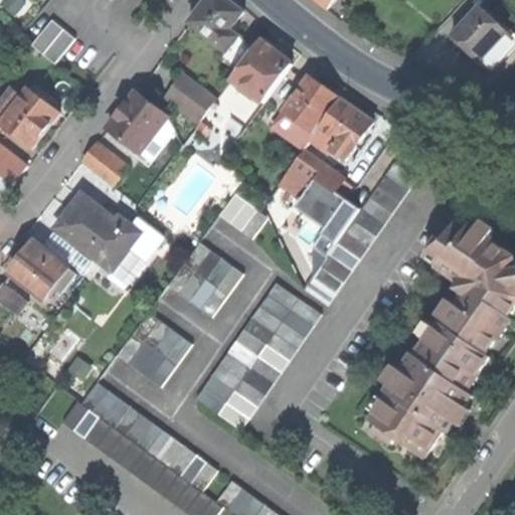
[(6,0),(3,5),(16,16),(25,4),(19,0),(6,0)]
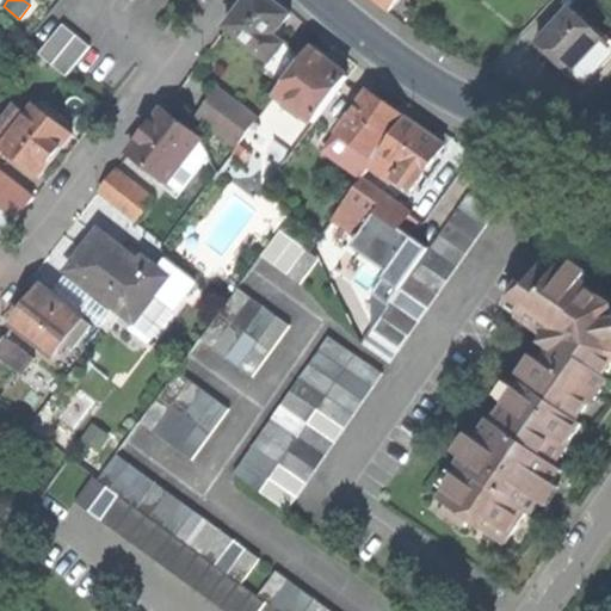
[(246,0),(226,29),(259,54),(272,36),(289,14),(272,1),(269,0),(246,0)]
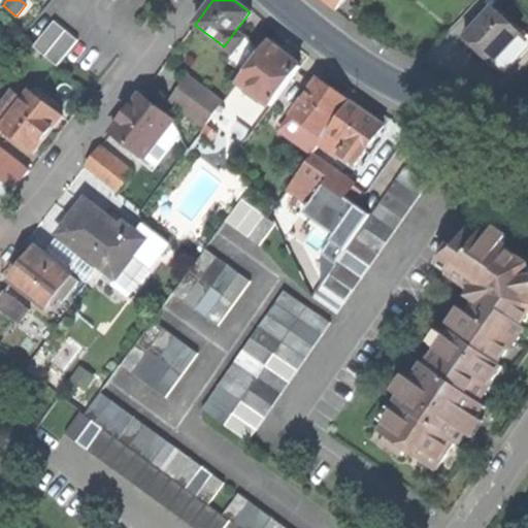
[(323,0),(336,9),(343,0),(323,0)]
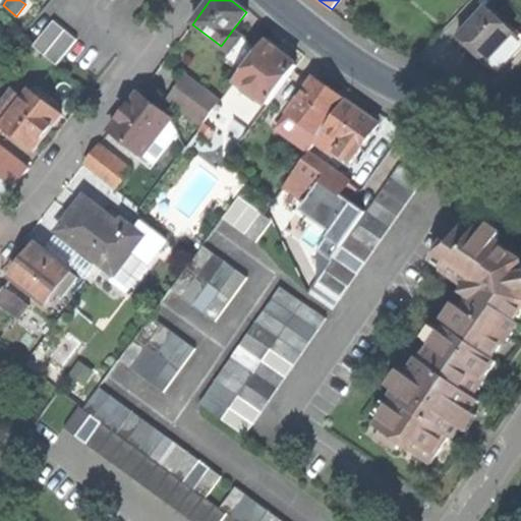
[(474,53),(486,65),(514,36),(485,8),(458,38),(474,53)]
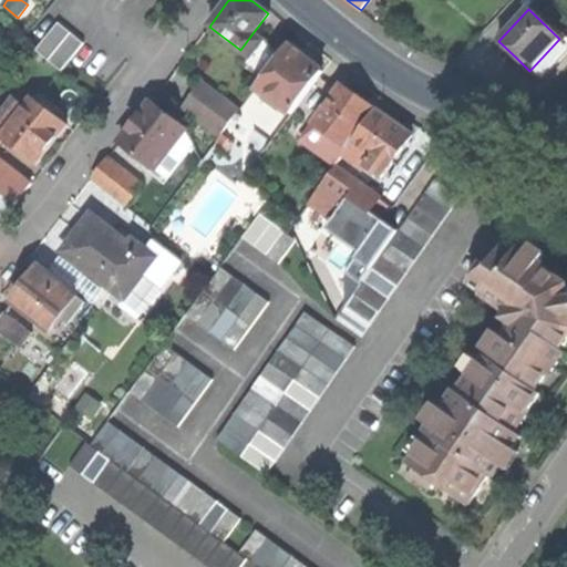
[(35,51),(49,61),(71,33),(58,22),(35,51)]
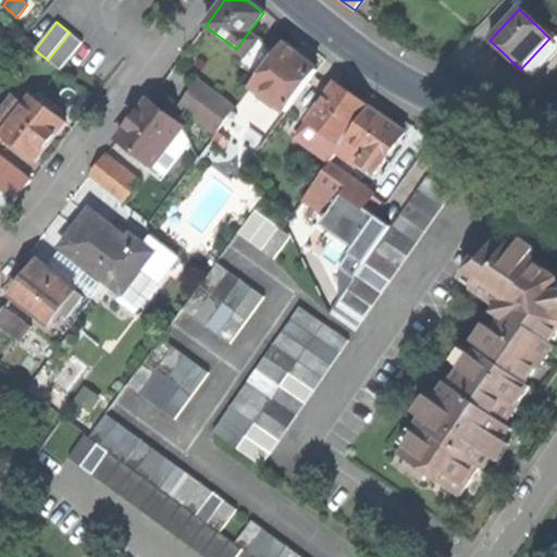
[(82,42),(70,33),(48,60),(60,70),(82,42)]
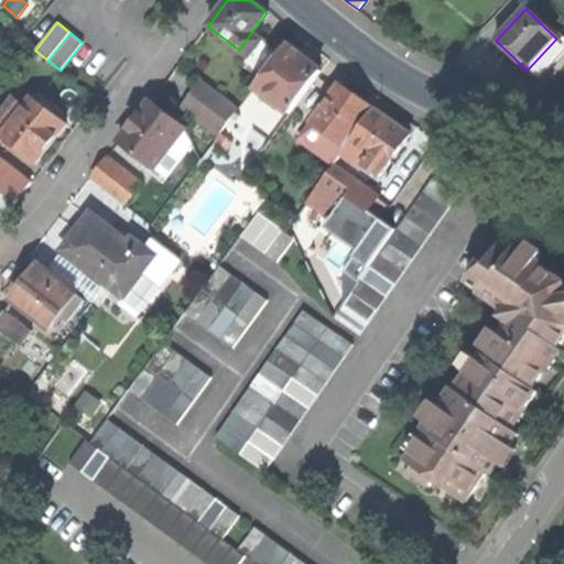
[(261,41),(251,33),(239,50),(249,56),(261,41)]
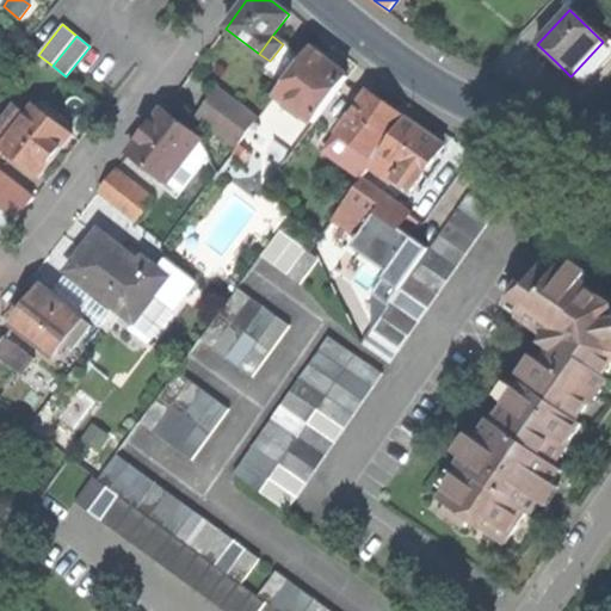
[(610,59),(610,48),(603,42),(571,76),(584,88),(610,59)]
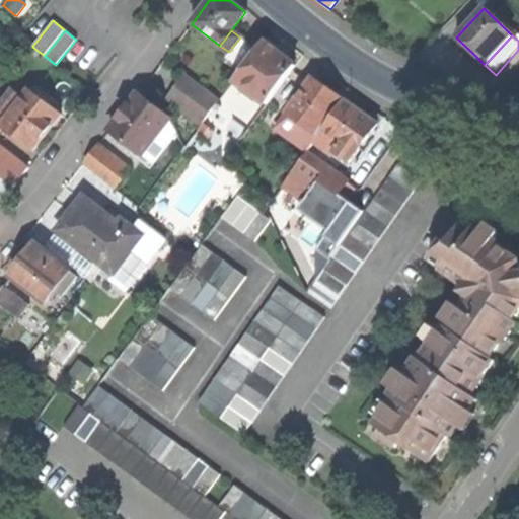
[(256,50),(240,38),(229,52),(224,60),(239,72),(256,50)]
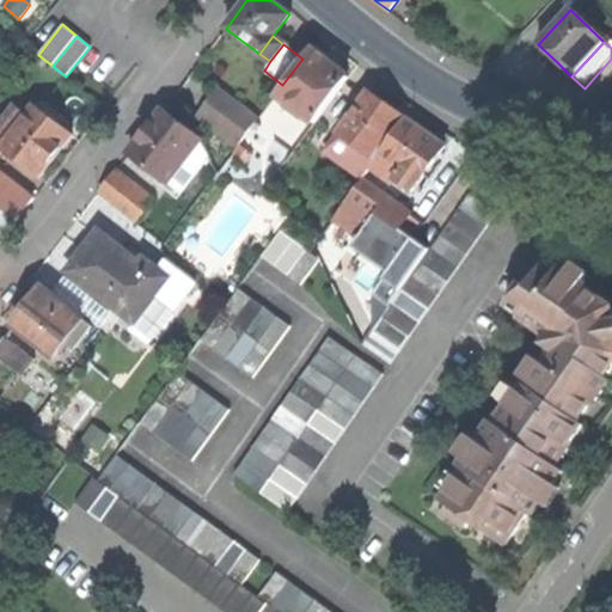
[(308,49),(303,59),(282,85),(295,95),(303,99),(320,112),(347,78),(329,65),(308,49)]
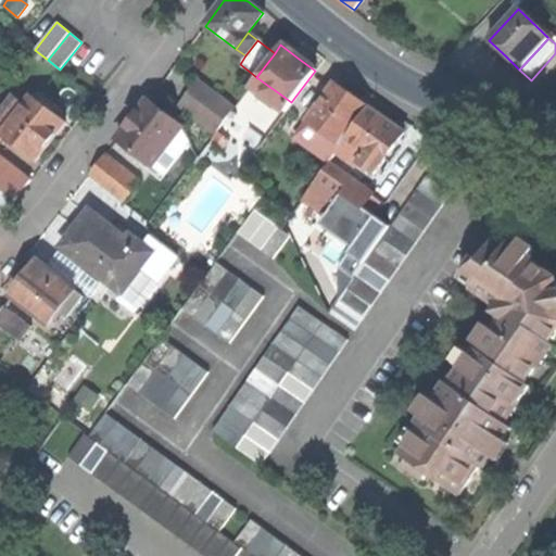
[(285,112),(291,102),(275,90),(270,97),(264,91),(268,86),(256,77),(250,86),(285,112)]
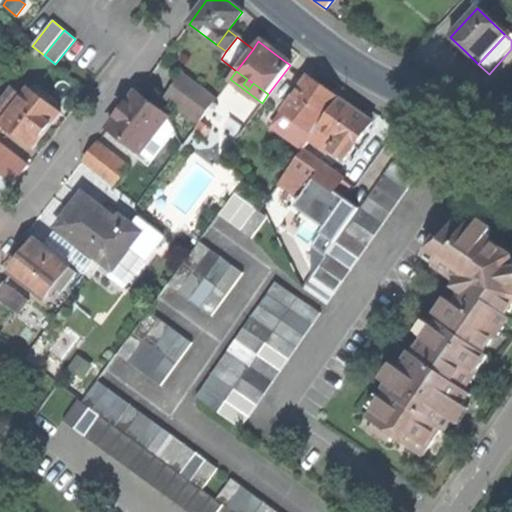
[(165,98),(177,106),(193,85),(181,76),(165,98)]
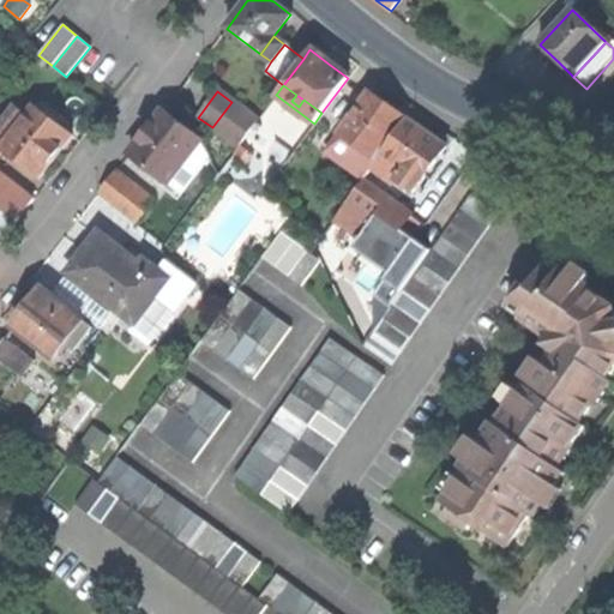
[(384,106),(367,94),(337,136),(374,162),(380,154),(404,120),(384,106)]
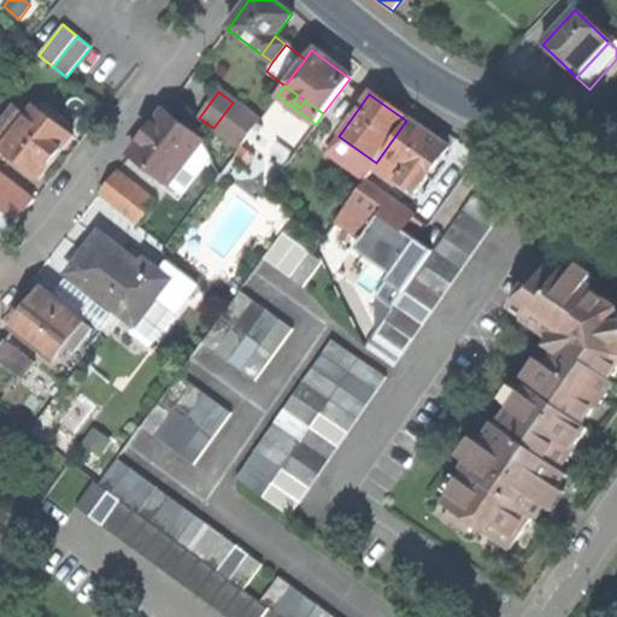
[(300,107),(305,100),(298,95),(293,101),(300,107)]
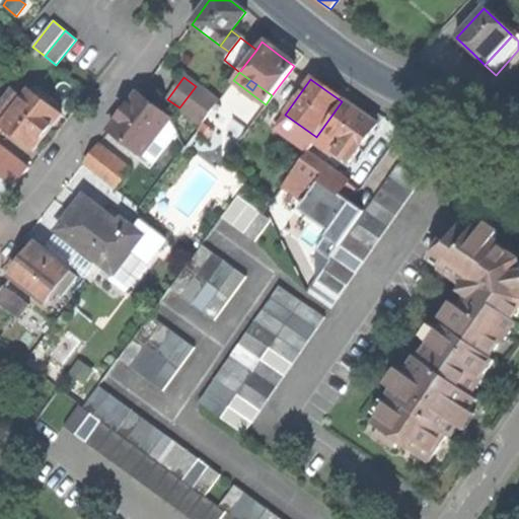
[(6,84),(0,92),(0,103),(12,89),(6,84)]
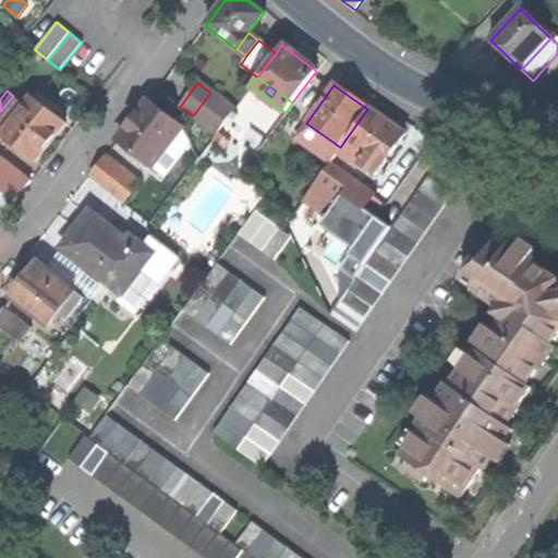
[(193,116),(216,133),(233,110),(210,93),(193,116)]
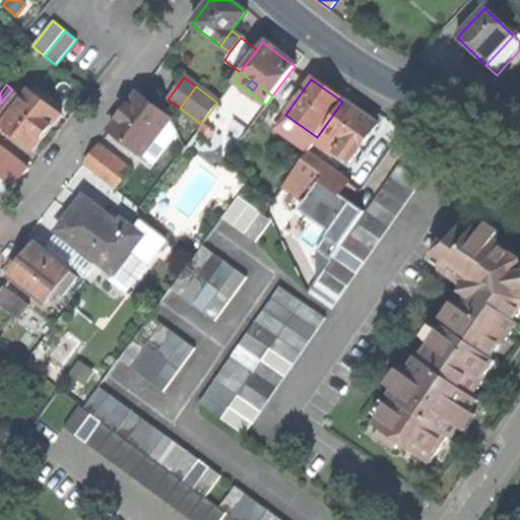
[(12,89),(0,104),(0,125),(33,151),(48,132),(61,115),(28,88),(21,98),(12,89)]
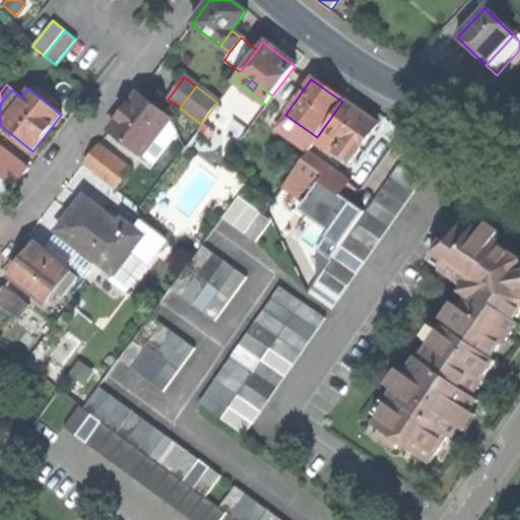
[(110,131),(142,155),(171,119),(137,94),(123,114),(110,131)]
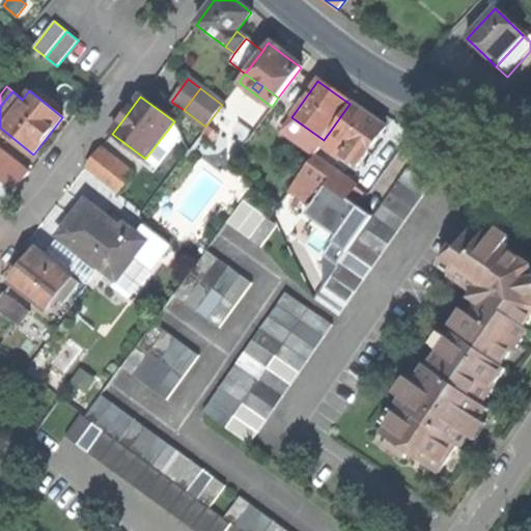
[(367,115),(350,104),(329,133),(348,147),(343,155),(342,157),(357,167),(384,128),(367,115)]
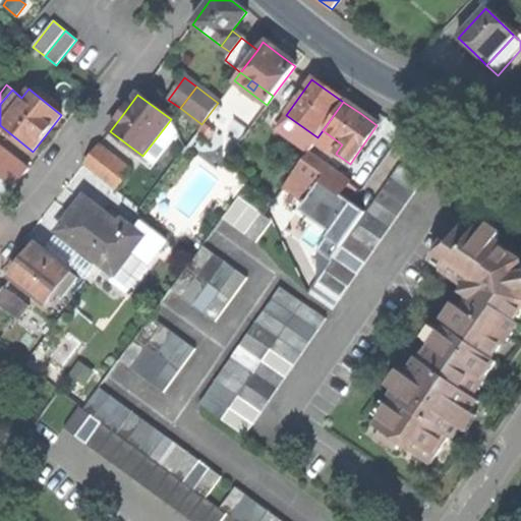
[(317,137),(337,152),(342,145),(323,130),(317,137)]
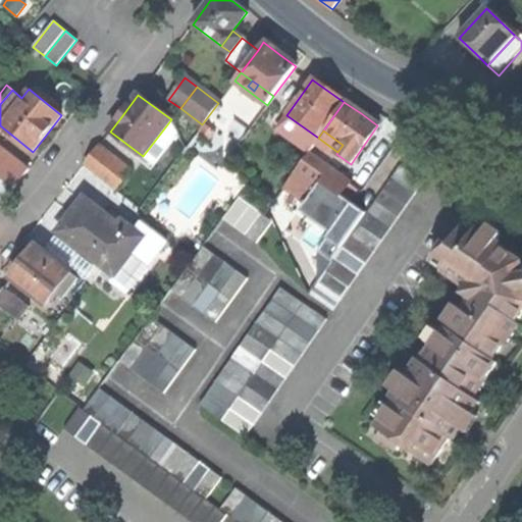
[(327,166),(336,154),(337,152),(318,138),(308,153),(327,166)]
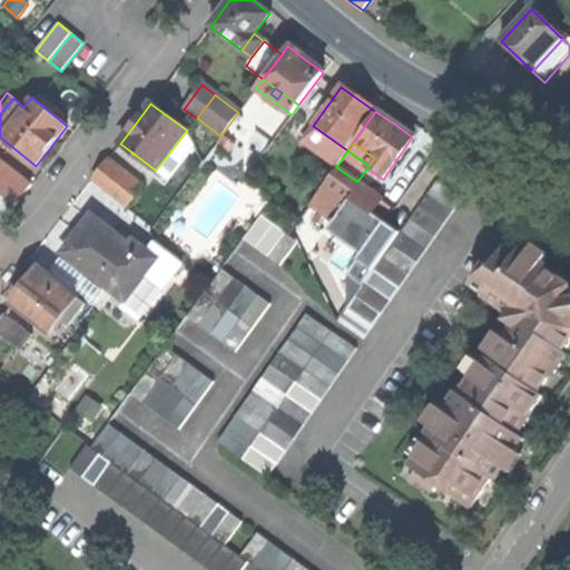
[(31,186),(0,160),(0,194),(16,206),(31,186)]
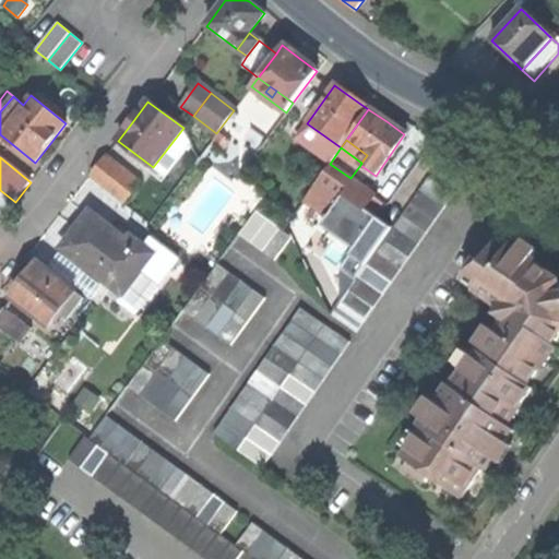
[(90,176),(126,203),(139,186),(104,158),(90,176)]
